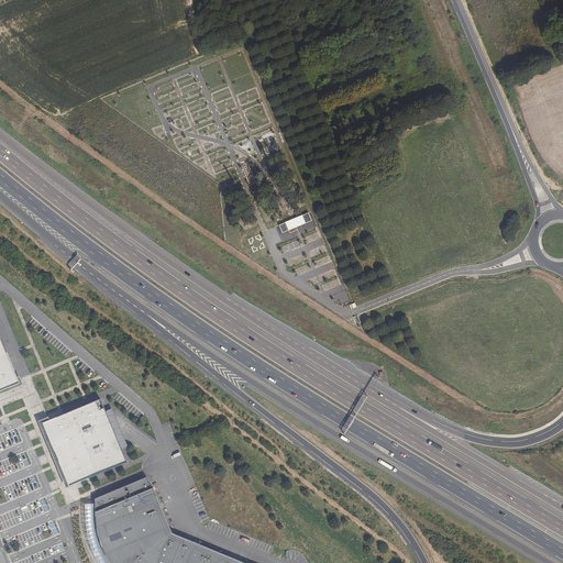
[(0,392),(20,383),(18,377),(0,335),(0,392)]
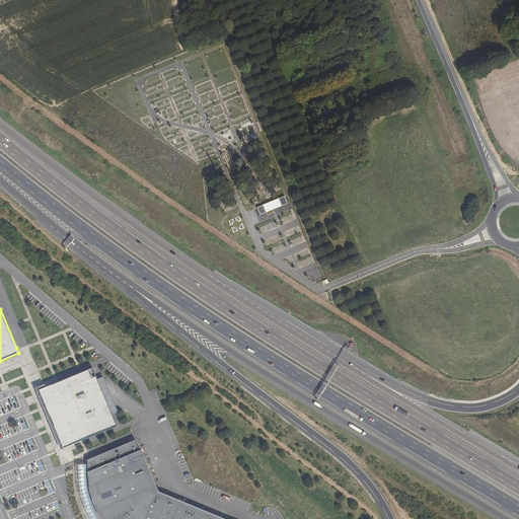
[(0,363),(21,355),(18,348),(16,348),(18,353),(0,361),(0,363)]
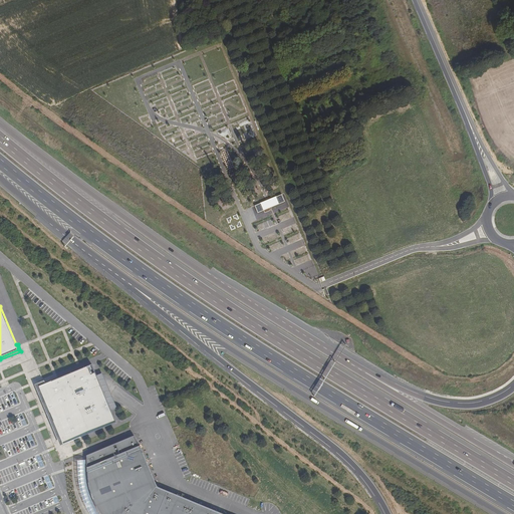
[(45,383),(39,387),(63,444),(109,425),(104,414),(99,401),(89,378),(85,366),(51,380),(45,383)]
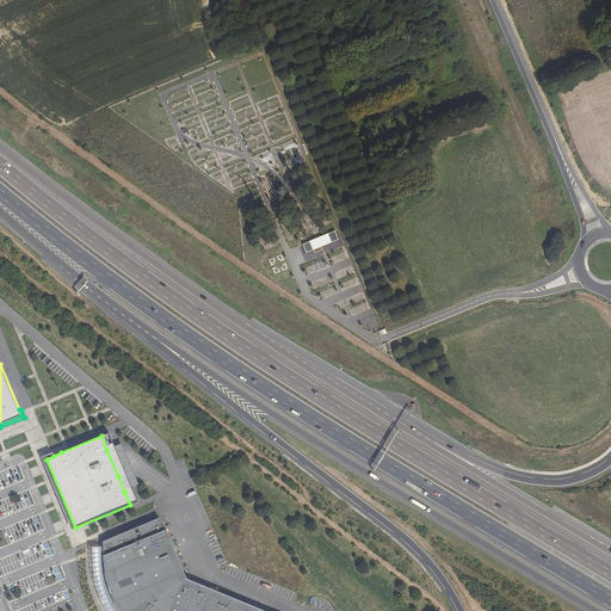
[(118,476),(124,492),(131,489),(113,446),(106,450),(118,476)]
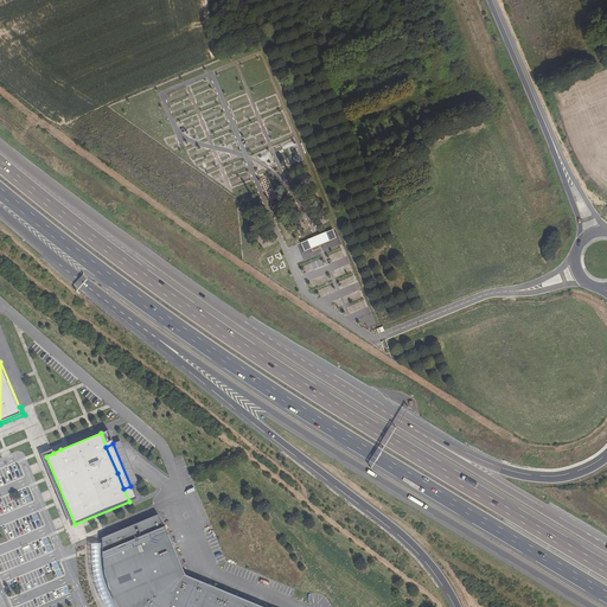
[(46,457),(53,453),(52,449),(40,454),(71,526),(75,524),(46,457)]
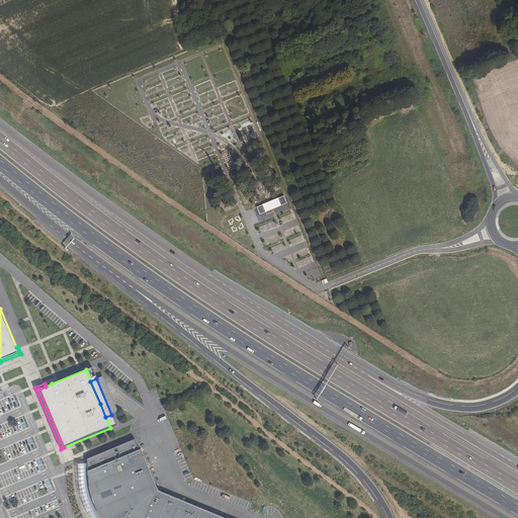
[(225,517),(160,492),(159,492),(158,491),(141,449),(140,449),(135,439),(87,459),(87,463),(88,473),(88,478),(89,485),(90,490),(91,495),(93,501),(95,506),(97,511),(100,516),(101,517),(225,517)]
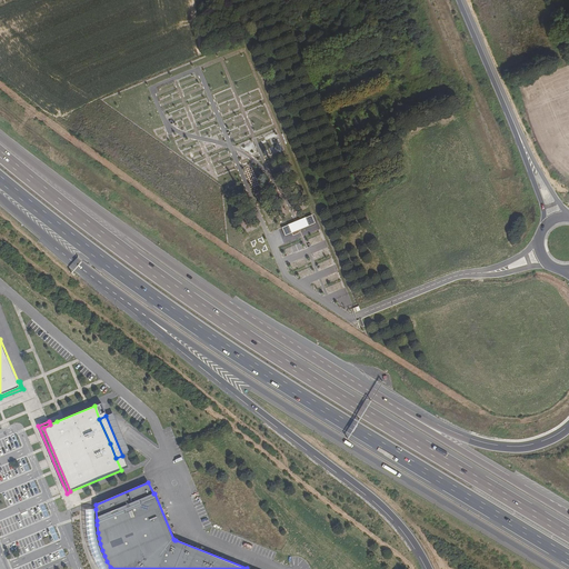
[(97,520),(96,509),(87,510),(87,511),(87,518),(87,525),(88,531),(89,539),(90,546),(92,552),(95,558),(98,565),(100,568),(111,568),(110,567),(107,561),(105,556),(102,550),(100,543),(99,538),(98,532),(97,525),(97,520)]
